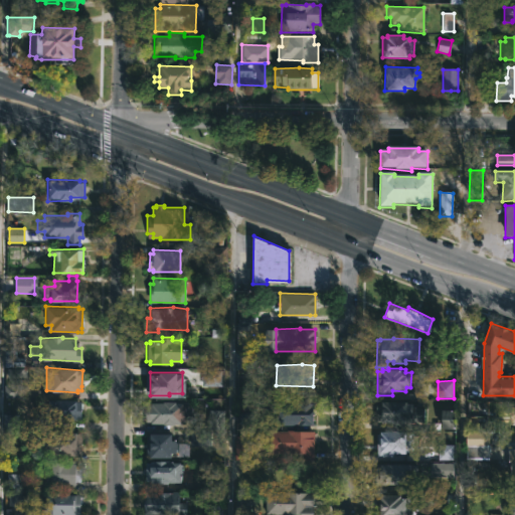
[(76,399),(76,400),(80,401),(80,418),(53,419),(53,417),(44,416),(44,408),(47,408),(47,399),(76,399)]
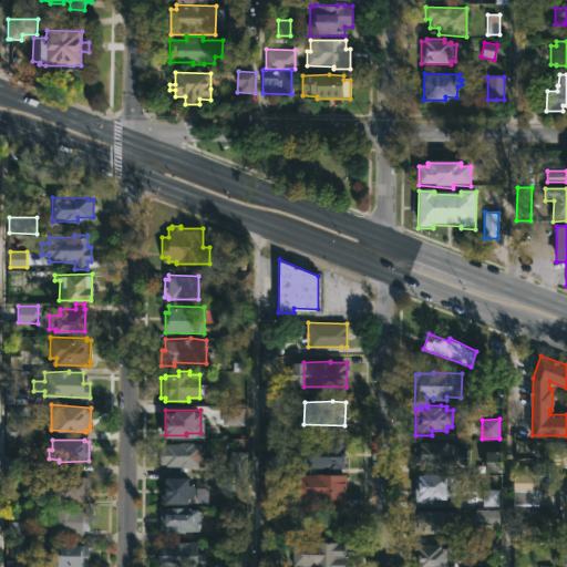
[(449,441),(449,443),(456,444),(456,449),(466,449),(466,464),(414,464),(414,442),(449,441)]
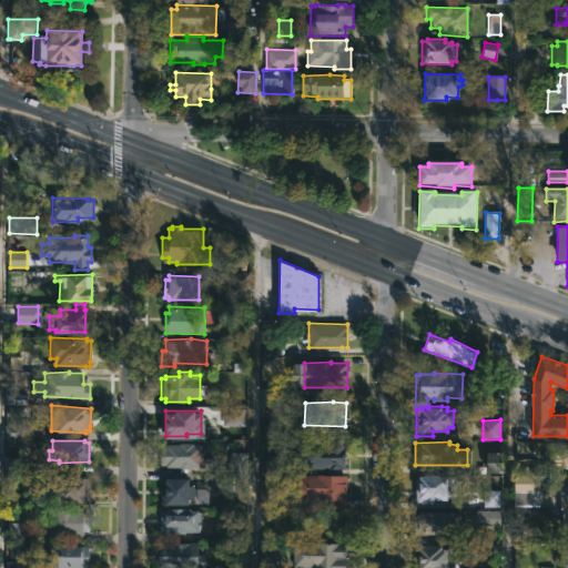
[(191,443),(191,446),(201,446),(201,462),(199,462),(198,467),(179,468),(179,467),(165,467),(165,465),(160,465),(160,445),(191,443)]
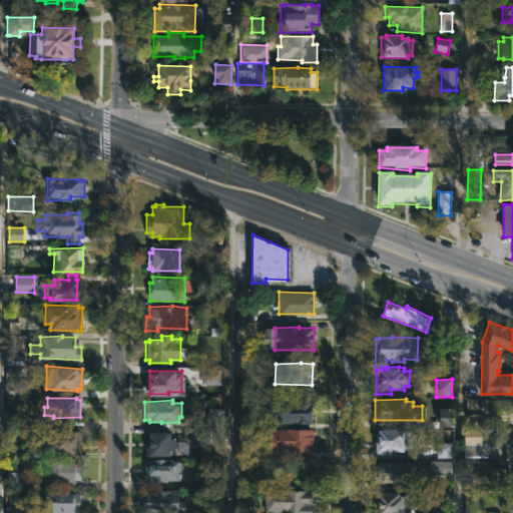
[(312,401),(312,423),(277,423),(277,419),(265,419),(265,401),(278,401),(278,405),(288,405),(288,403),(290,403),(290,401),(312,401)]
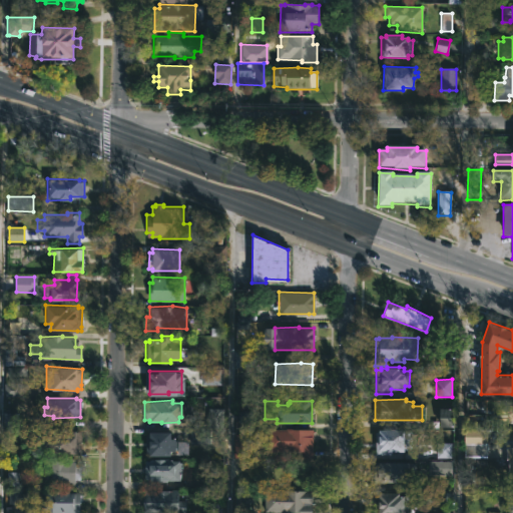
[(440,427),(453,428),(454,409),(440,409),(440,427)]
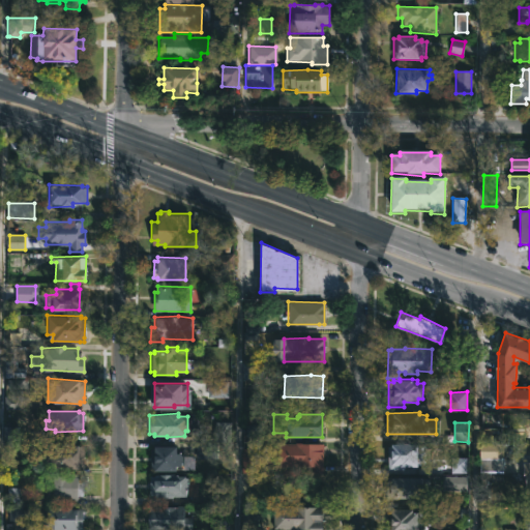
[(19,427),(4,427),(4,441),(20,441),(19,427)]
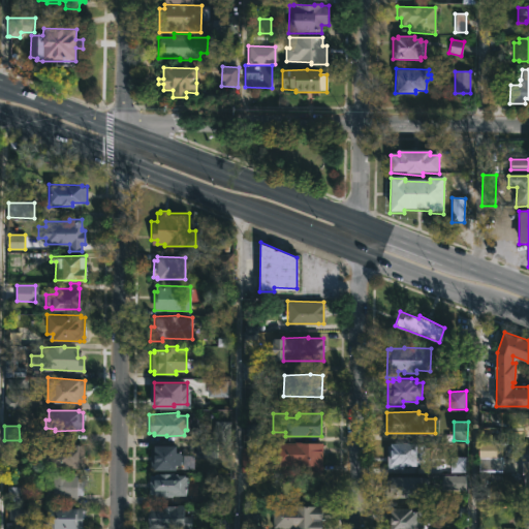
[(63,440),(63,443),(83,444),(83,467),(50,467),(50,462),(40,462),(40,449),(54,448),(54,440),(63,440)]
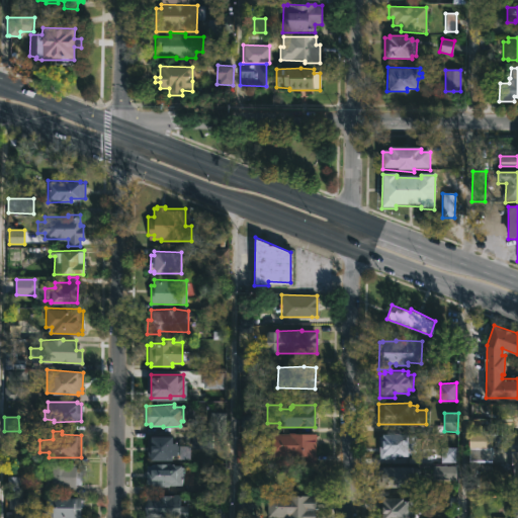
[(294,432),(316,433),(315,462),(300,462),(300,455),(268,455),(268,433),(294,432)]
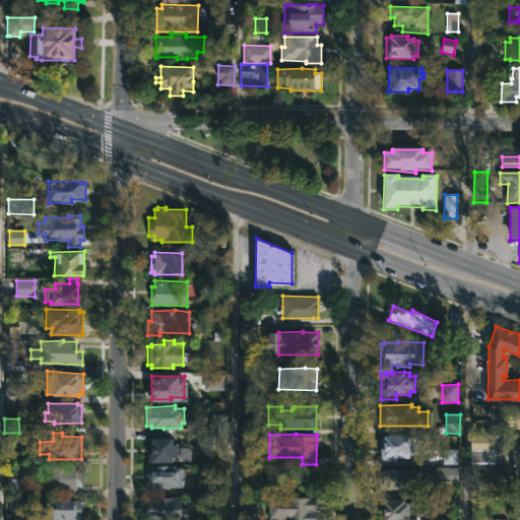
[(409,435),(409,439),(416,439),(416,456),(396,457),(396,461),(380,460),(380,438),(384,438),(384,435),(409,435)]
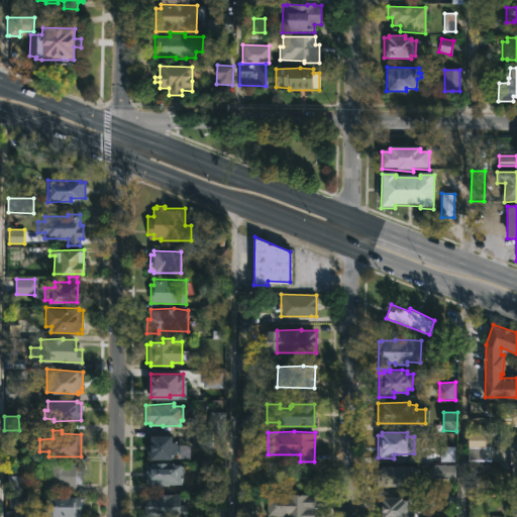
[(492,446),(468,446),(469,432),(492,432),(492,446)]
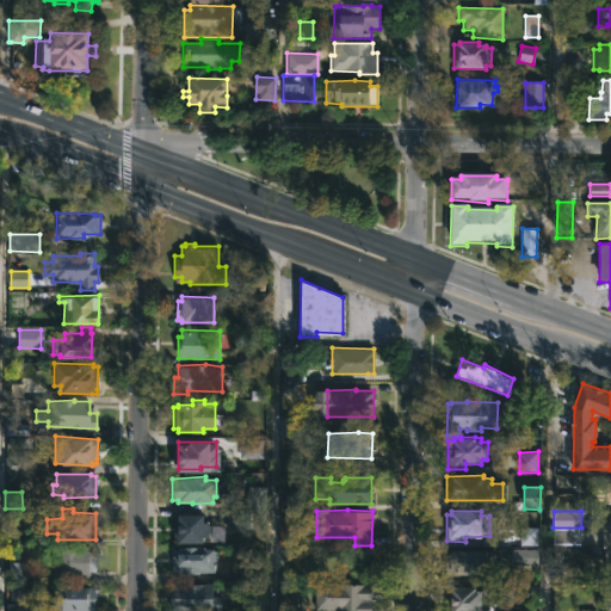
[(203,513),(203,522),(209,522),(209,537),(203,537),(203,542),(173,541),(173,517),(178,517),(178,513),(203,513)]
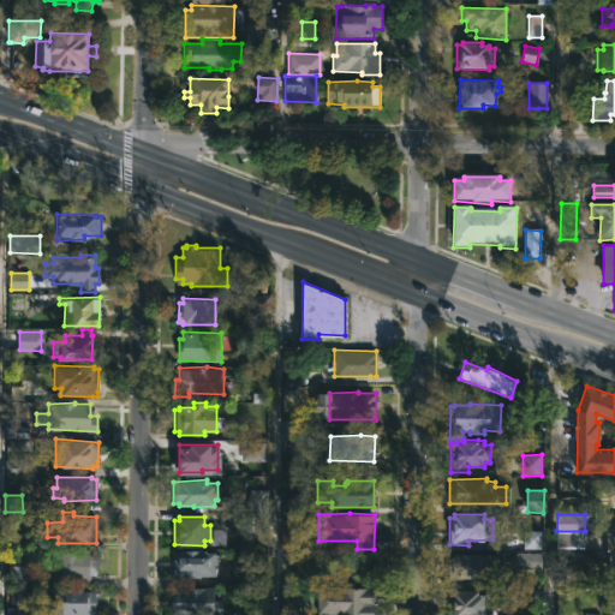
[(542,532),(524,532),(523,549),(542,550),(542,532)]
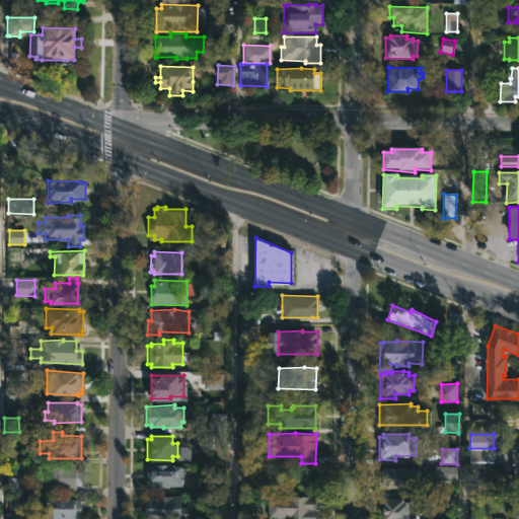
[(54,463),(54,465),(76,466),(76,471),(81,471),(81,486),(76,486),(75,491),(45,490),(45,478),(46,478),(46,463),(54,463)]
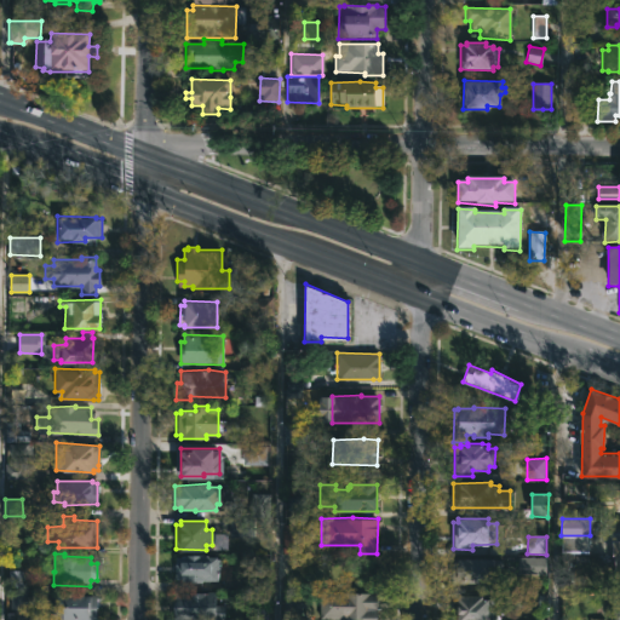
[(217,568),(217,580),(190,583),(190,580),(174,579),(174,557),(181,557),(181,554),(217,555),(217,568)]
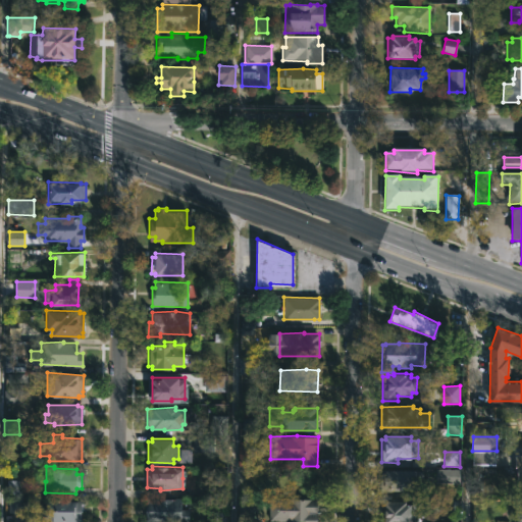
[(437,482),(435,482),(435,469),(460,469),(459,483),(437,482)]
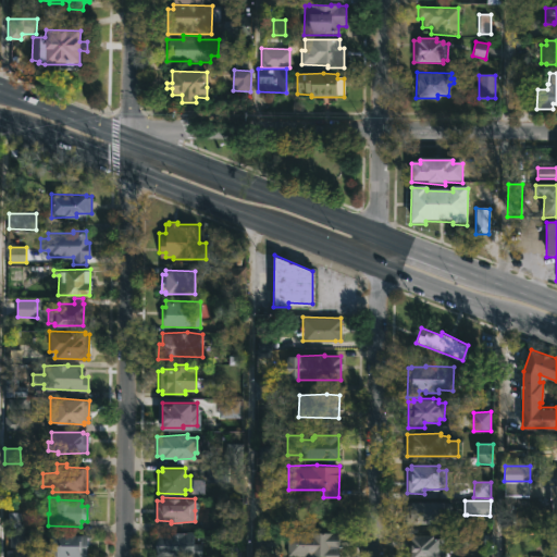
[(450,503),(450,523),(406,522),(406,502),(450,503)]
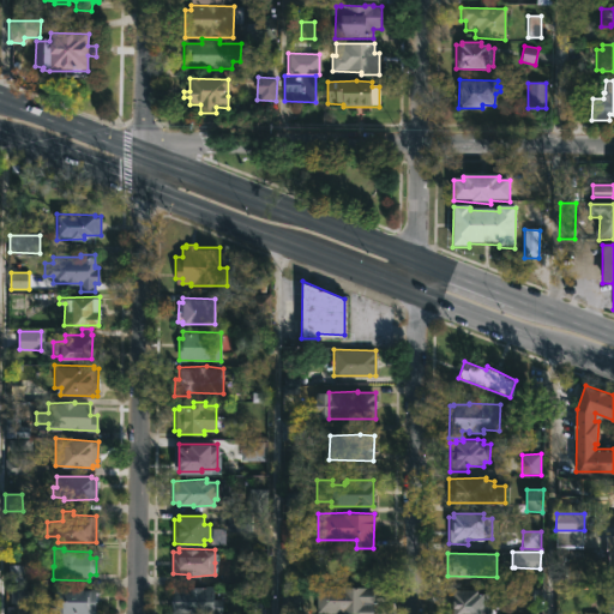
[(22,566),(10,565),(10,582),(22,582),(22,566)]
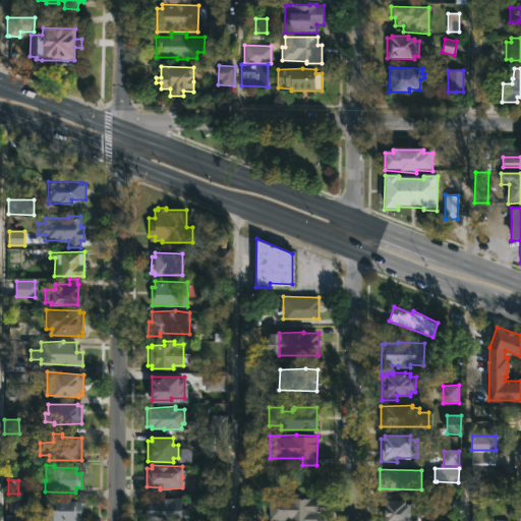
[(181,497),(181,508),(188,508),(188,520),(146,520),(146,498),(181,497)]
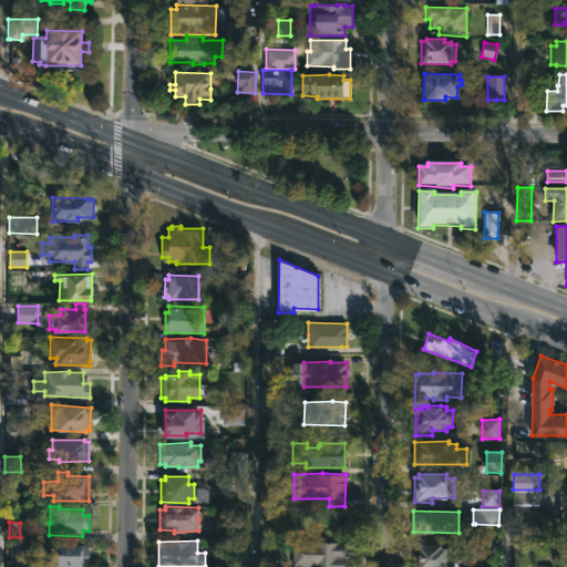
[(344,565),(344,566),(330,566),(292,566),(291,542),(344,542),(344,565)]
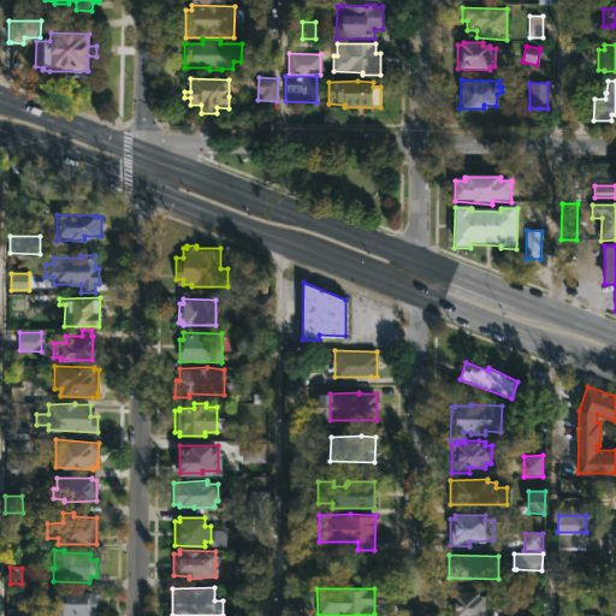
[(28,591),(11,590),(10,605),(28,605),(28,591)]
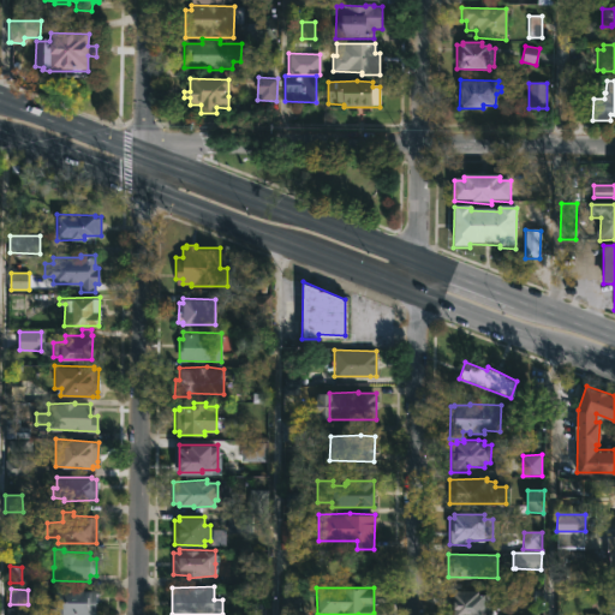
[(95,589),(95,592),(99,592),(99,602),(95,602),(95,614),(59,614),(59,611),(54,611),(54,589),(95,589)]
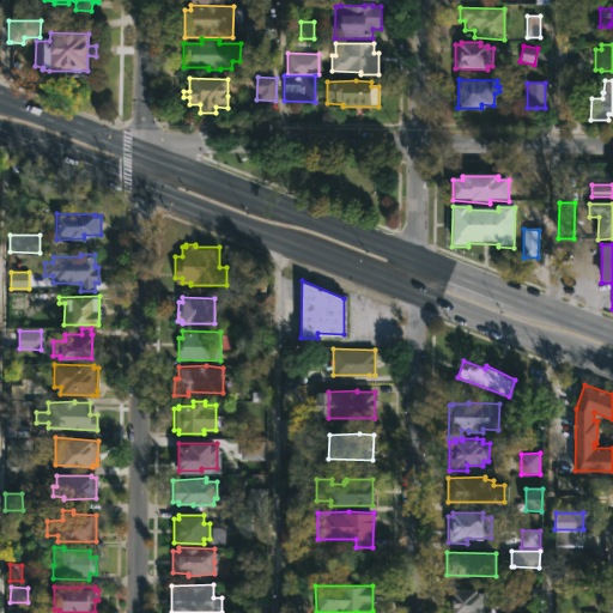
[(478,588),(478,592),(483,592),(483,604),(486,604),(486,611),(478,611),(478,612),(451,612),(453,593),(455,593),(455,588),(478,588)]
